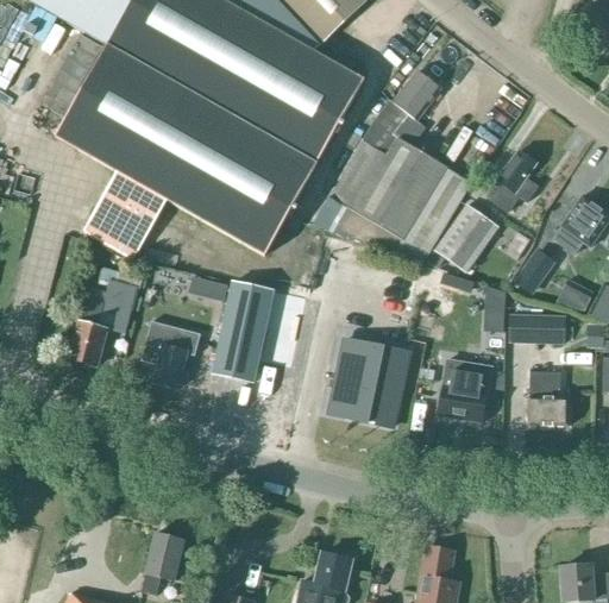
[(31,0),(107,43),(131,0),(31,0)]
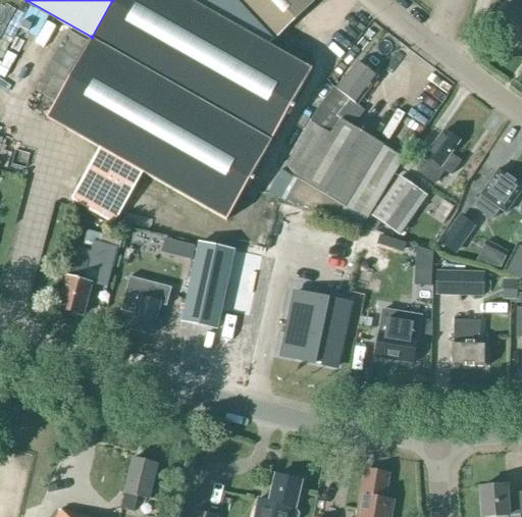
[(113,0),(49,117),(101,146),(74,194),(112,218),(142,167),(226,215),(310,65),(266,41),(309,0),(113,0)]
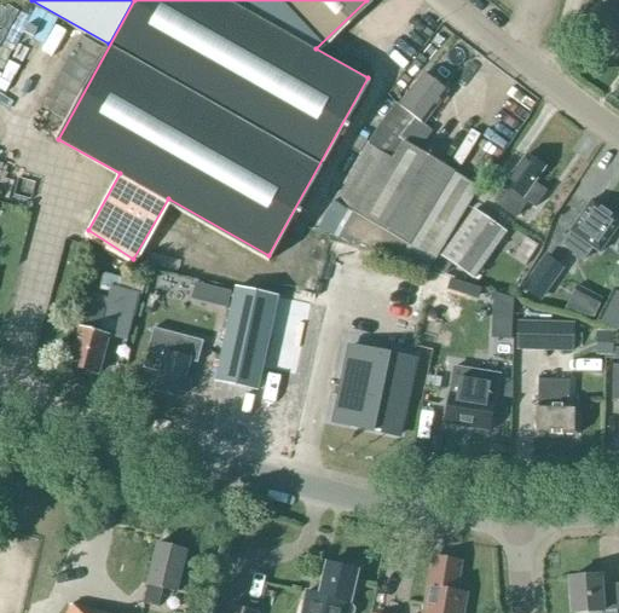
[(618,46),(618,0),(603,0),(586,21),(618,46)]
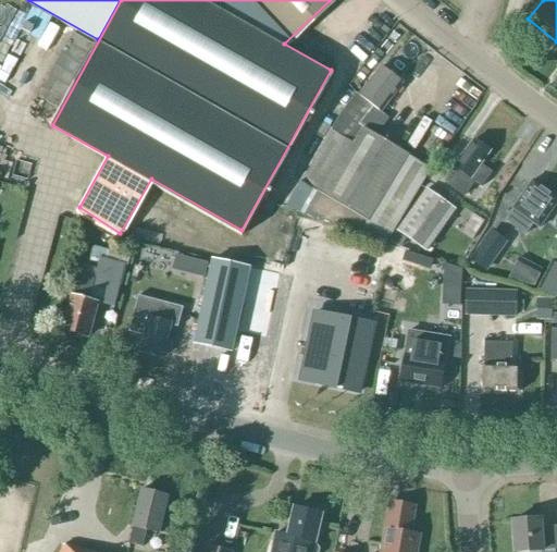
[(58,105),(94,39),(74,28),(38,94),(58,105)]
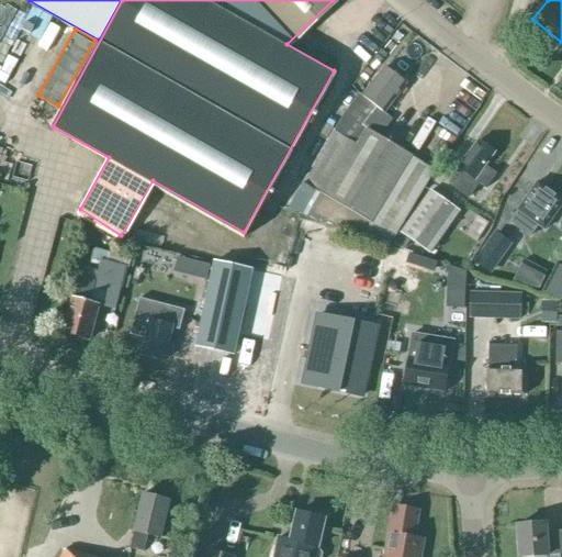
[(384,109),(406,80),(384,64),(362,92),(359,90),(345,110),(303,180),(318,188),(312,200),(295,195),(292,205),(306,210),(305,211),(322,220),(324,219),(326,220),(328,218),(336,223),(337,222),(340,224),(341,222),(347,227),(348,225),(355,230),(356,229),(359,231),(360,230),(363,232),(364,231),(389,241),(434,166),(412,153),(412,152),(361,122),(375,103),(384,109)]
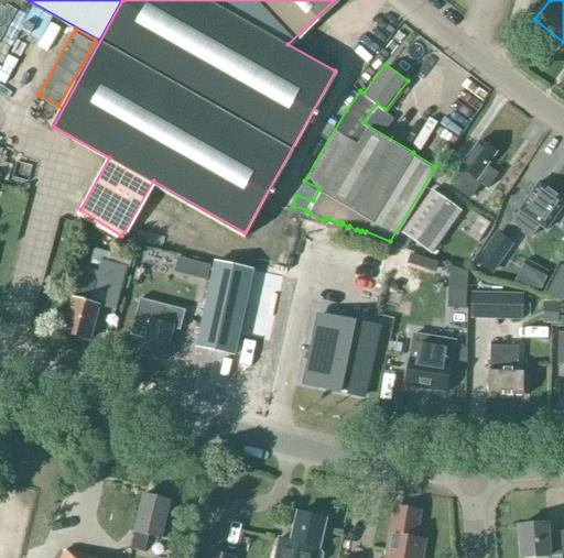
[(487,185),(498,170),(486,162),(497,148),(480,137),(461,165),(452,178),(472,193),(480,179),(487,185)]
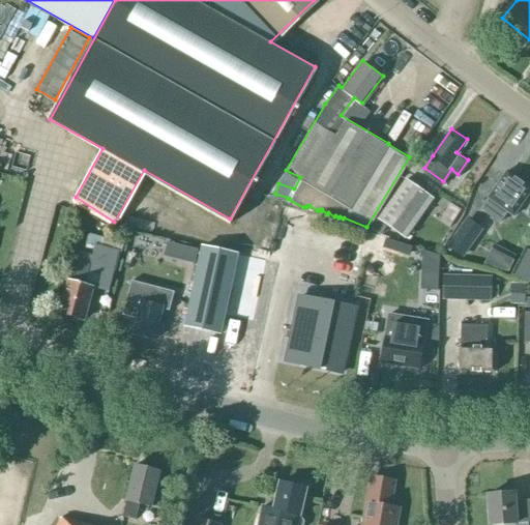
[(529,191),(529,182),(506,167),(486,196),(494,201),(489,209),(500,216),(505,209),(513,214),(529,191)]
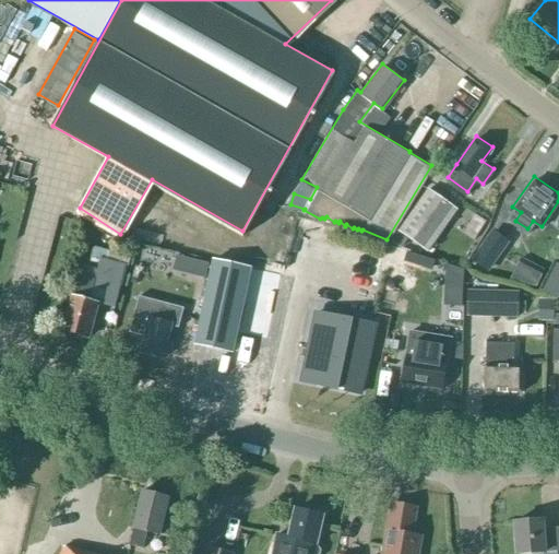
[(427,248),(456,205),(428,186),(399,227),(427,248)]
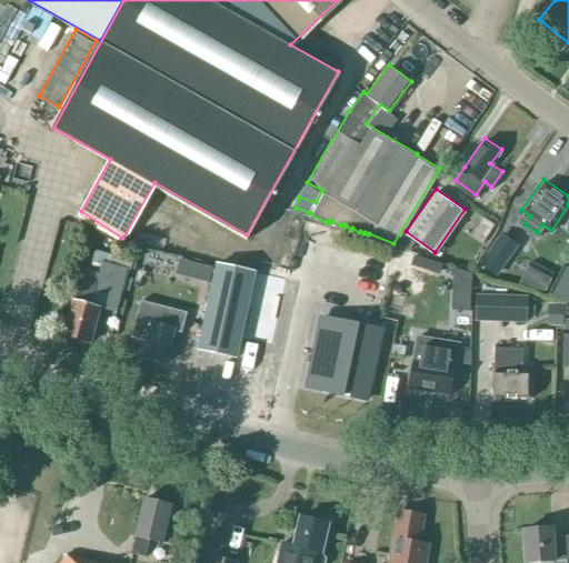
[(496,271),(516,242),(502,232),(481,261),(496,271)]
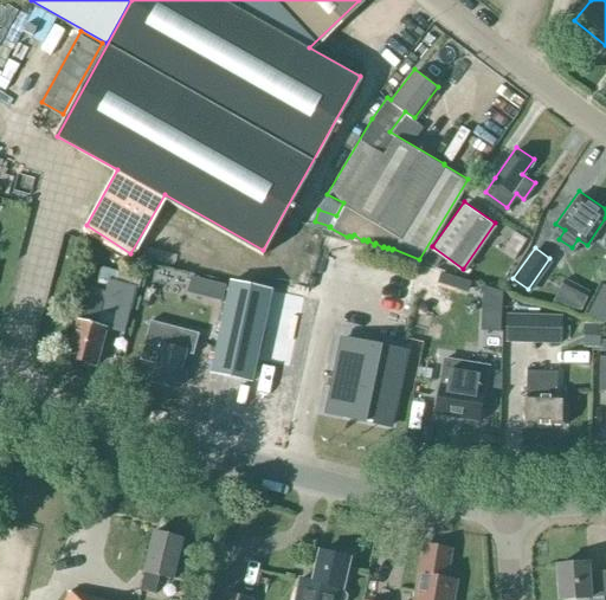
[(442,268),(438,277),(469,288),(472,277),(442,268)]
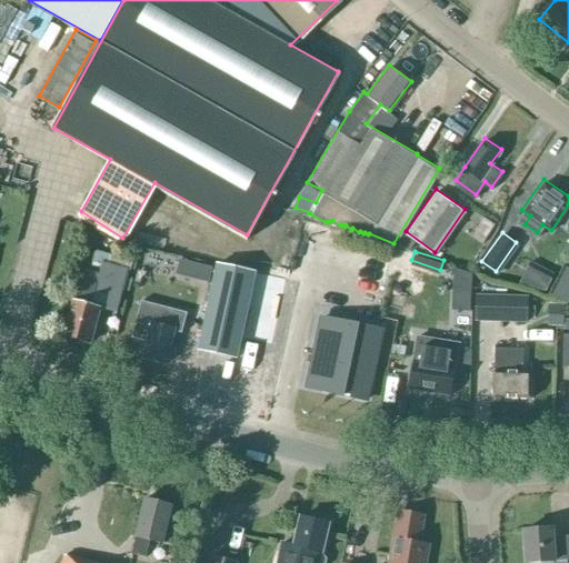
[(208,279),(212,263),(195,259),(190,274),(208,279)]
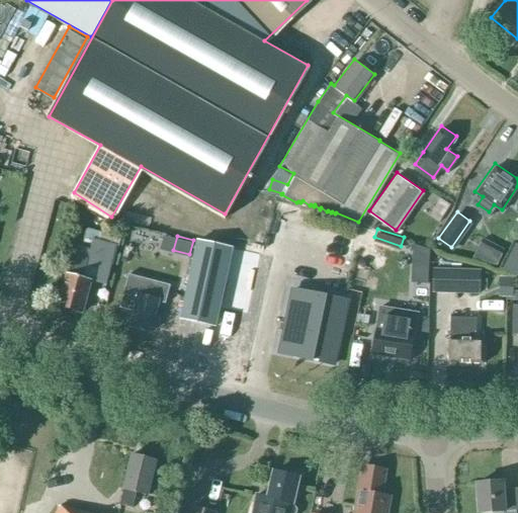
[(497,262),(504,247),(483,236),(472,255),(497,262)]
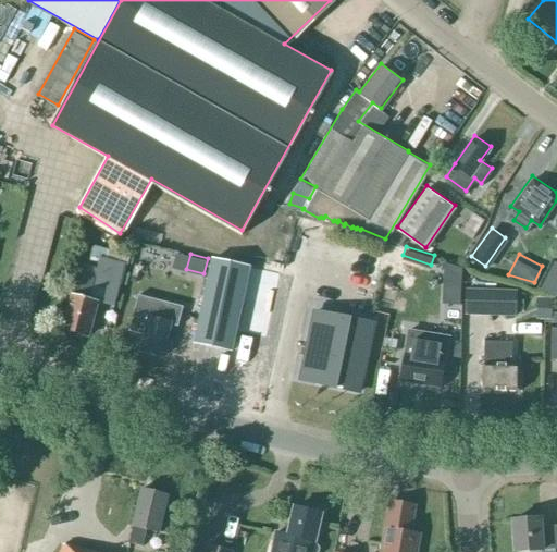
[(115,283),(121,260),(107,256),(101,280),(115,283)]
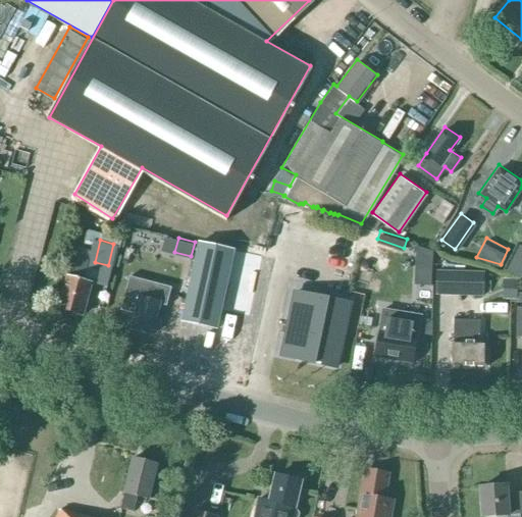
[(199,240),(183,318),(217,325),(235,247),(199,240)]
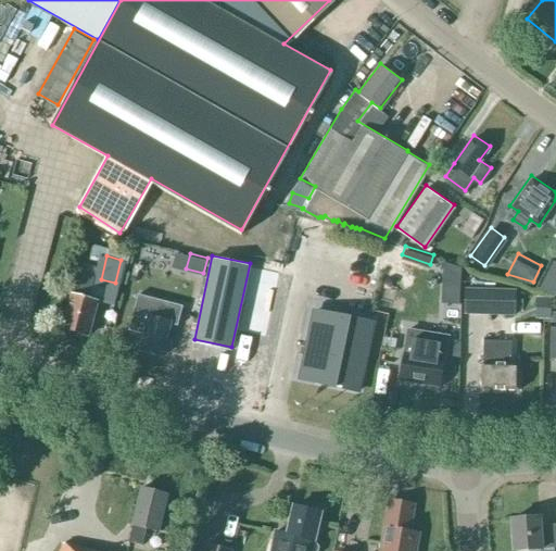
[(444,258),(443,276),(460,277),(462,264),(444,258)]
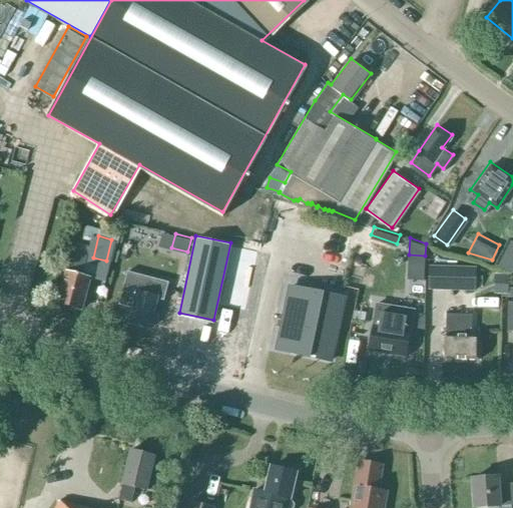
[(512,269),(512,266),(512,240),(511,239),(499,263),(512,269)]
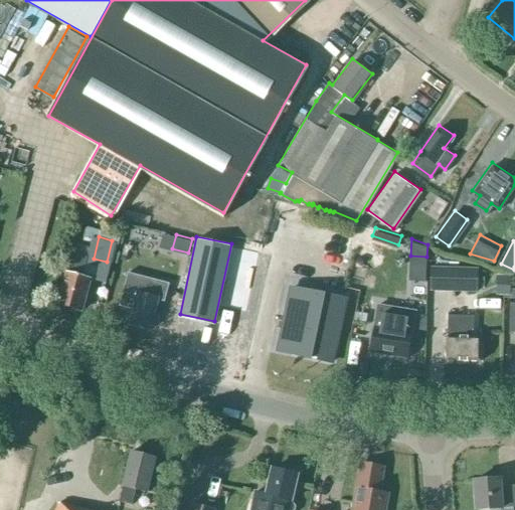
[(87,255),(70,250),(57,301),(82,308),(91,275),(81,273),(87,255)]
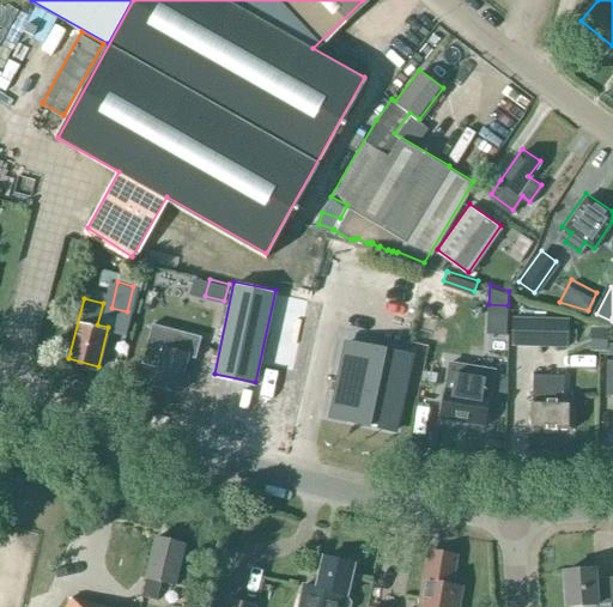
[(466,344),(472,307),(444,302),(434,370),(448,372),(441,416),(485,423),(495,368),(461,362),(465,344),(466,344)]
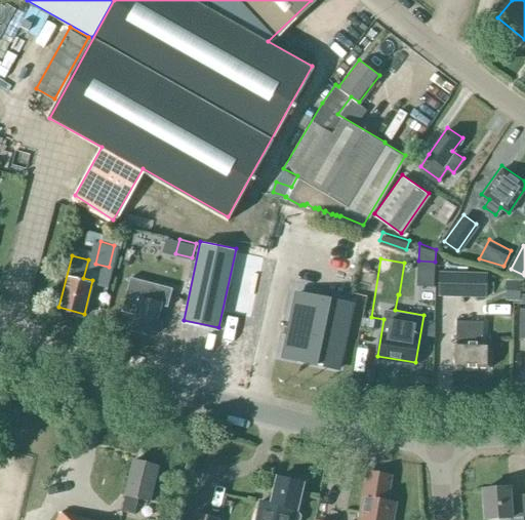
[(153,333),(161,301),(153,298),(159,275),(140,270),(134,294),(140,295),(132,328),(153,333)]
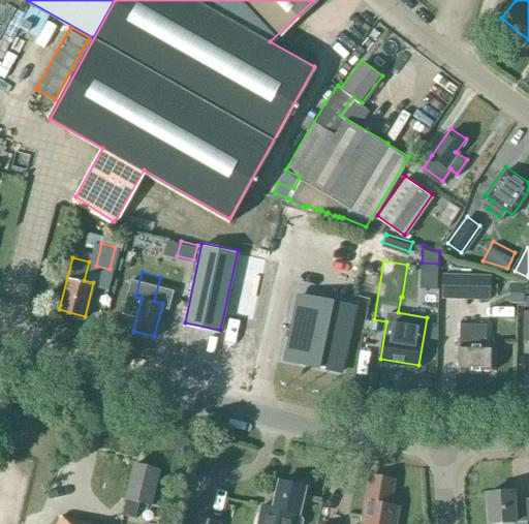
[(442,272),(441,295),(490,296),(490,273),(442,272)]
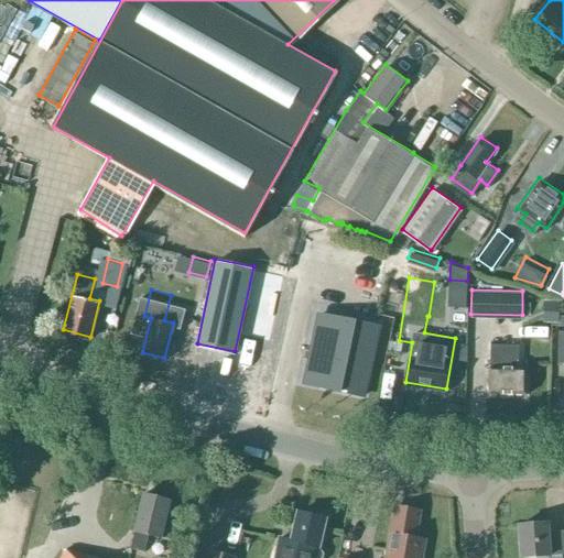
[(559,320),(560,298),(544,297),(543,319),(559,320)]
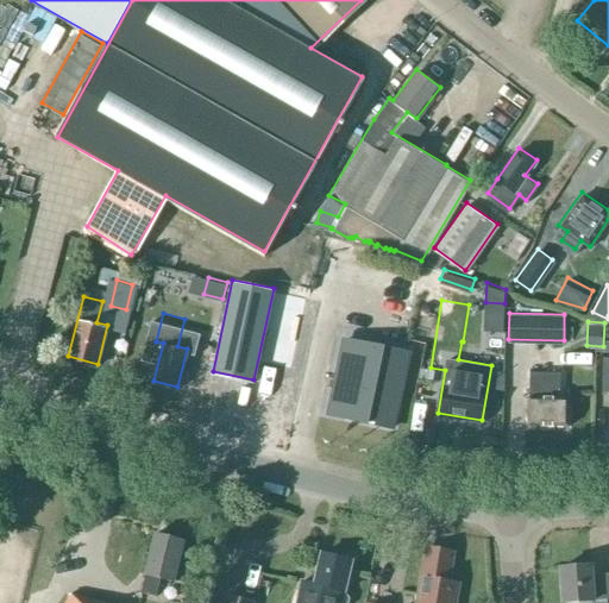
[(393,425),(408,351),(344,337),(328,410),(393,425)]
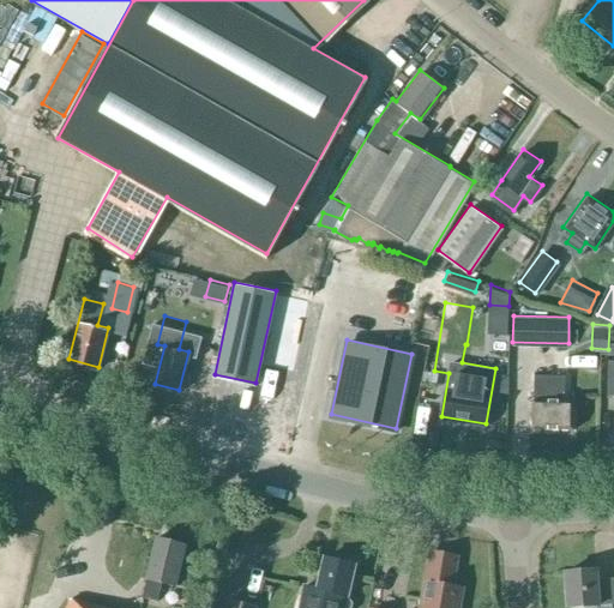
[(564,398),(565,371),(534,369),(534,397),(533,397),(531,426),(572,427),(573,398),(564,398)]
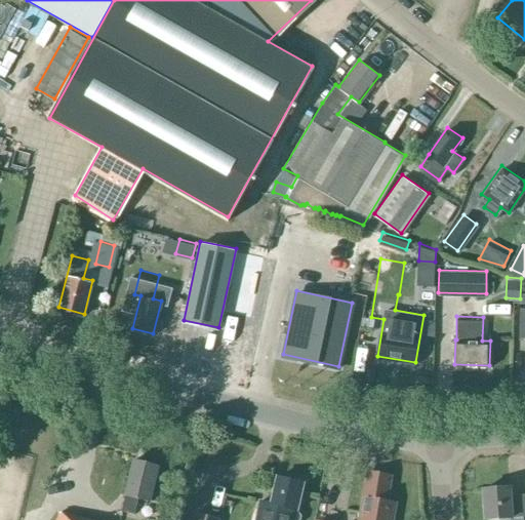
[(150,498),(158,464),(133,457),(125,492),(121,508),(134,512),(138,495),(150,498)]
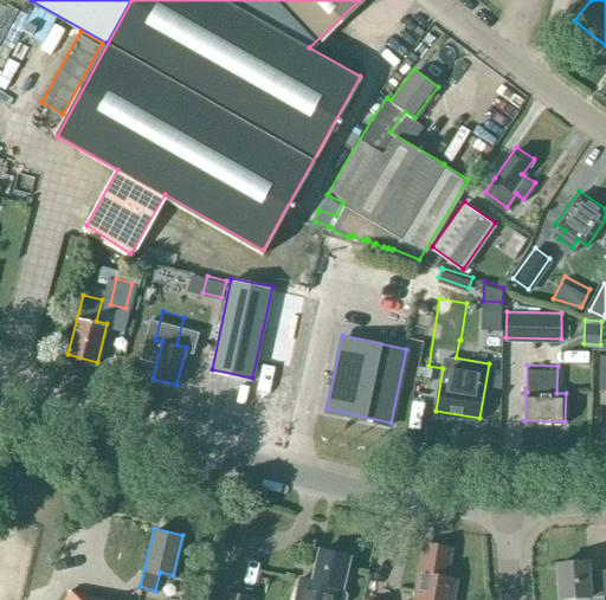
[(446,574),(450,547),(430,543),(429,549),(423,549),(417,584),(418,585),(414,599),(455,599),(458,575),(446,574)]
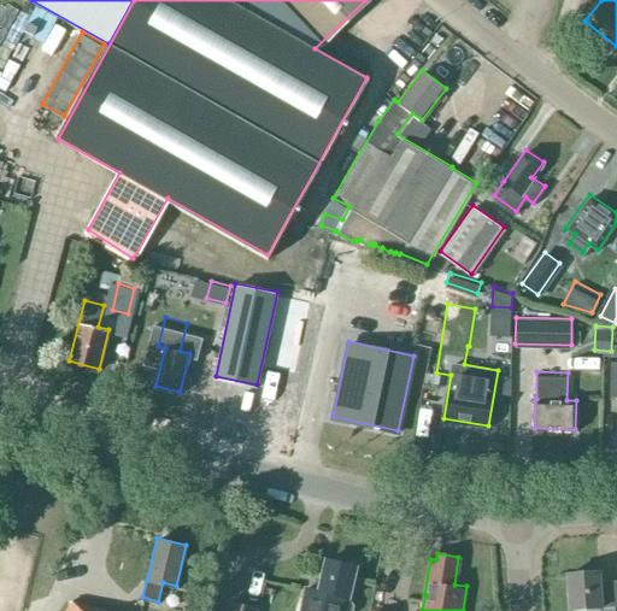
[(348,597),(356,564),(327,557),(319,588),(306,586),(300,610),(352,610),(354,603),(351,598),(348,597)]
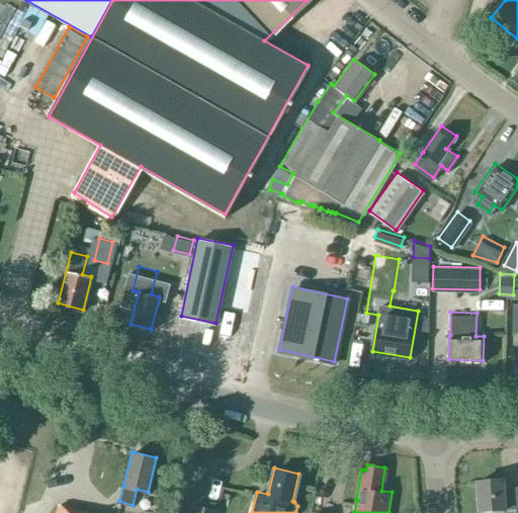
[(505,508),(503,478),(477,480),(479,510),(492,509),(492,512),(515,512),(515,507),(505,508)]
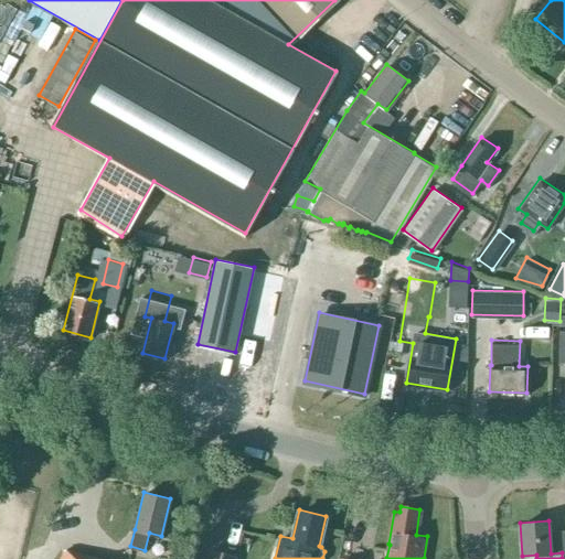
[(109,558),(64,548),(61,558),(109,558)]
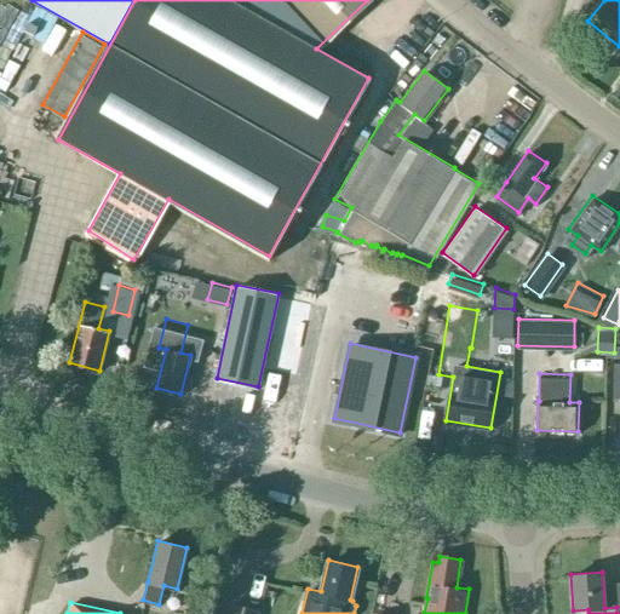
[(259,613),(260,609),(229,602),(225,613),(259,613)]
